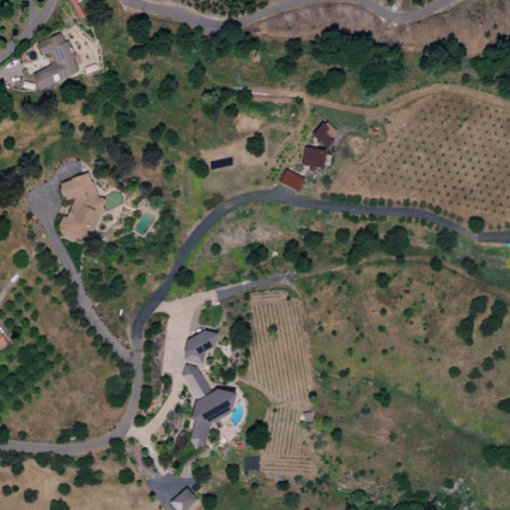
[(36,41),(41,53),(48,50),(53,62),(33,70),(40,87),(80,71),(63,30),(36,41)]
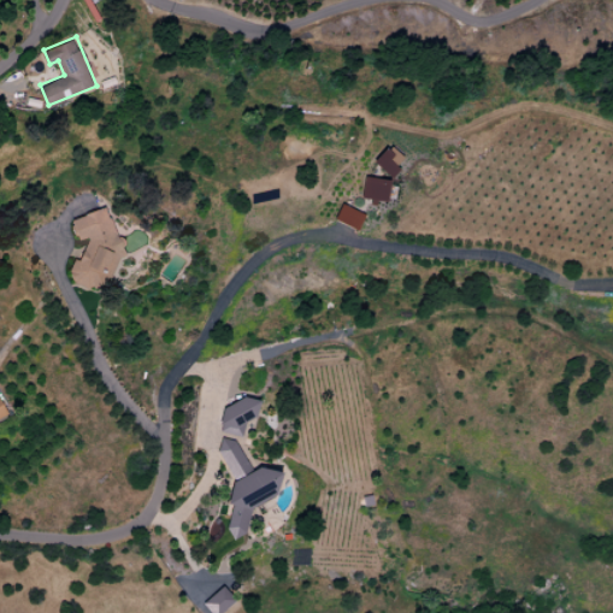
[(375,160),(392,174),(406,155),(389,141),(375,160)]
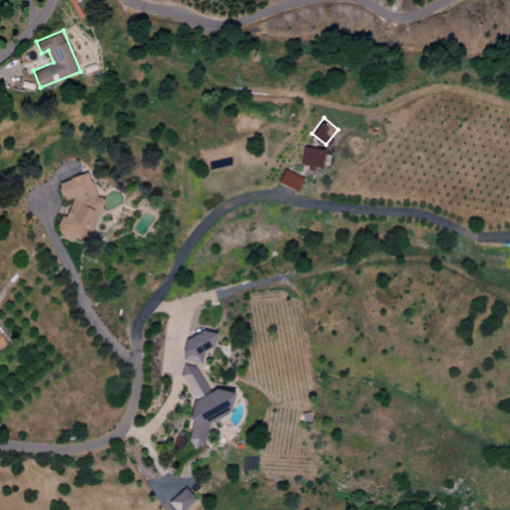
[(303,163),(322,165),(324,146),(304,145),(303,163)]
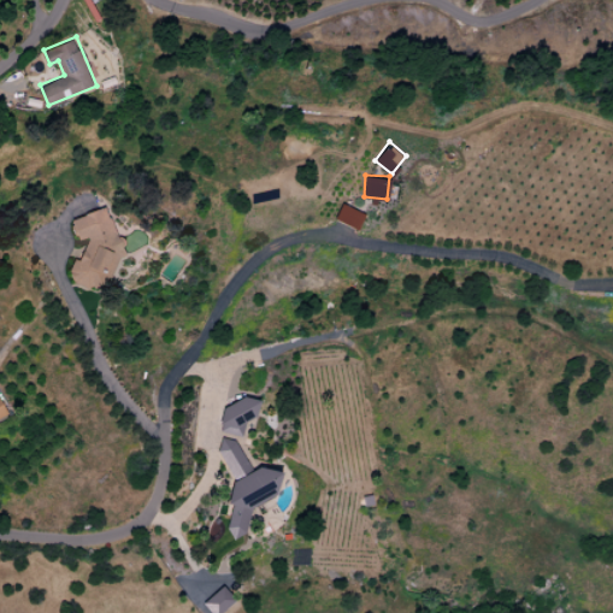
[(336,217),(358,228),(366,212),(343,201),(336,217)]
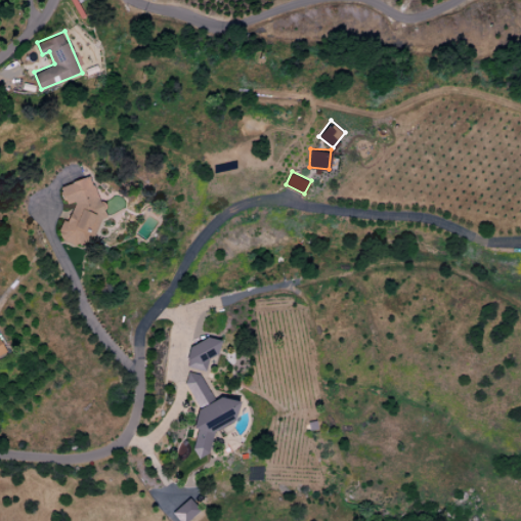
[(60,184),(67,203),(76,200),(69,218),(63,220),(59,228),(62,237),(82,245),(92,242),(109,202),(99,198),(91,174),(60,184)]
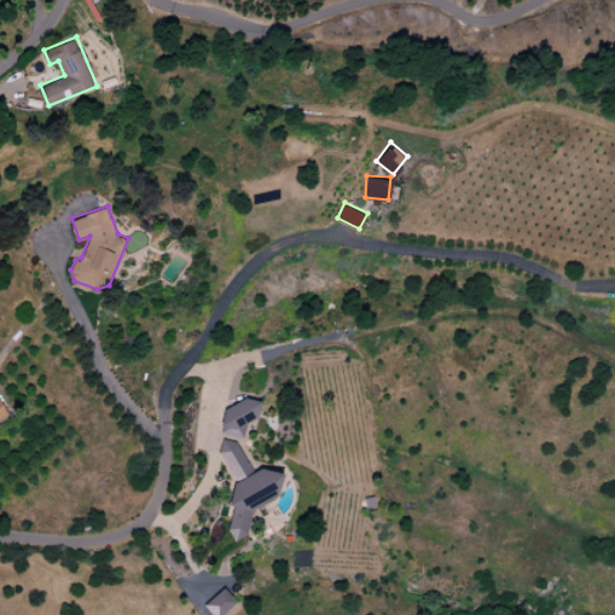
[(253,470),(237,436),(244,437),(249,419),(259,415),(262,399),(247,396),(225,406),(221,422),(225,430),(221,448),(235,479),(228,504),(235,505),(230,527),(235,539),(247,533),(253,506),(277,495),(283,471),(261,466),(253,470)]
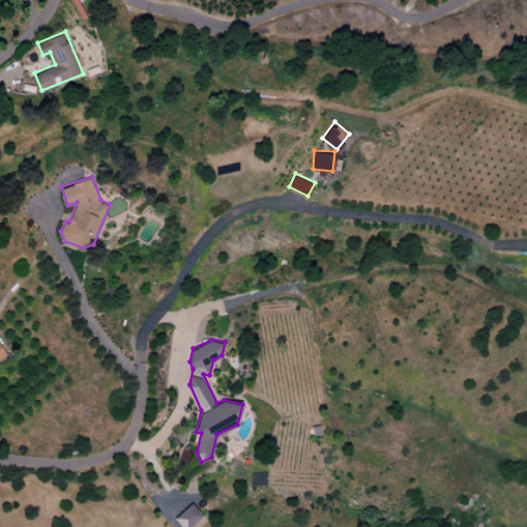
[(173,517),(180,526),(186,526),(203,516),(194,501),(173,517)]
